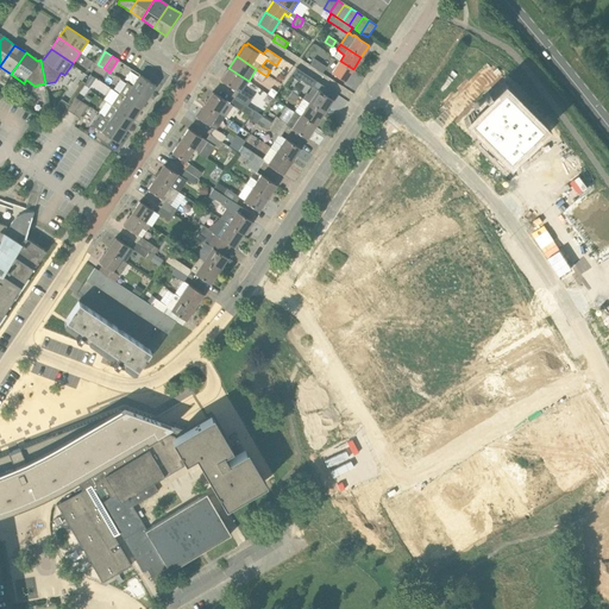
[(322,73),(326,68),(314,60),(311,66),(322,73)]
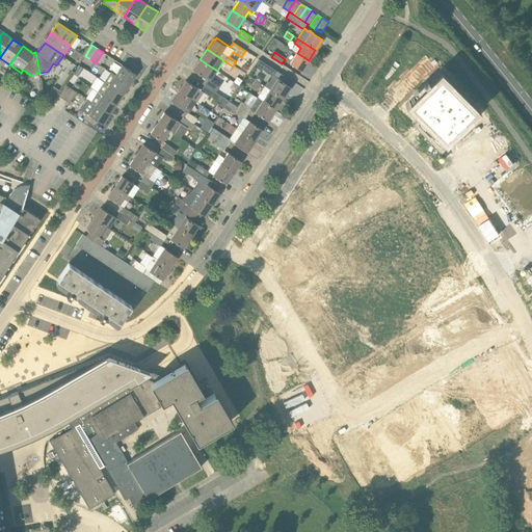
[(309,60),(297,53),(290,63),(301,71),(309,60)]
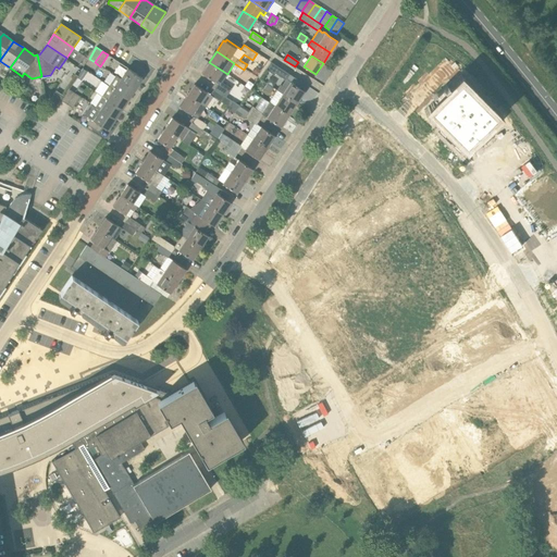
[(222,82),(227,74),(209,62),(201,73),(218,84),(214,89),(224,96),(239,107),(248,95),(245,93),(248,88),(242,84),(238,88),(233,85),(231,87),(222,82)]
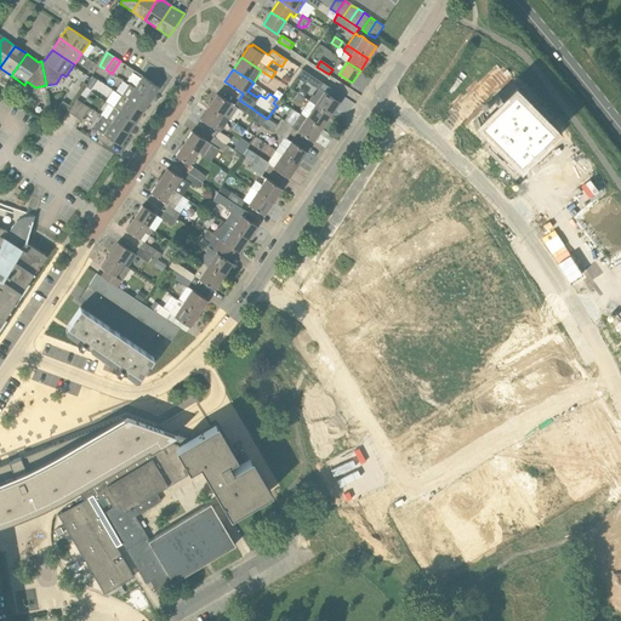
[(307,81),(311,75),(302,69),(297,77),(306,83),(307,81)]
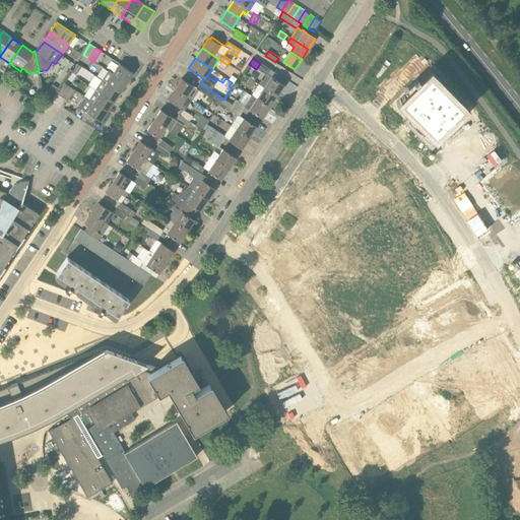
[(223,70),(228,65),(221,61),(218,66),(223,70)]
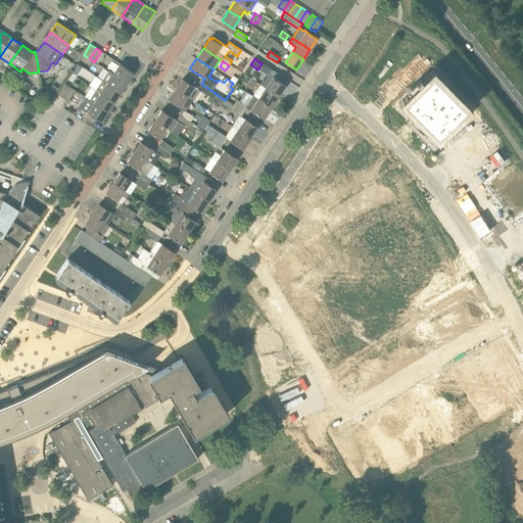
[(269,76),(269,75),(272,69),(262,63),(258,68),(267,75),(269,76)]
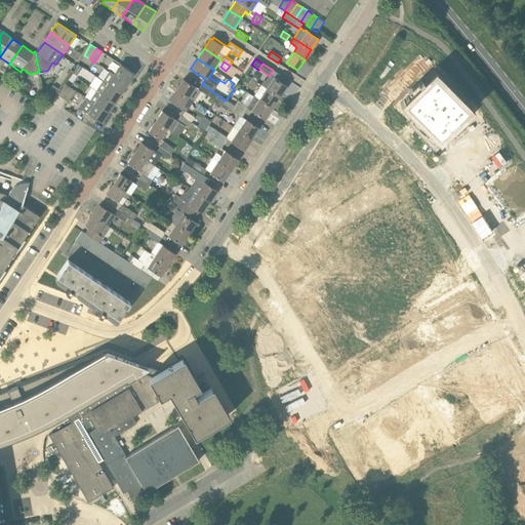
[(120,65),(114,75),(127,83),(134,74),(120,65)]
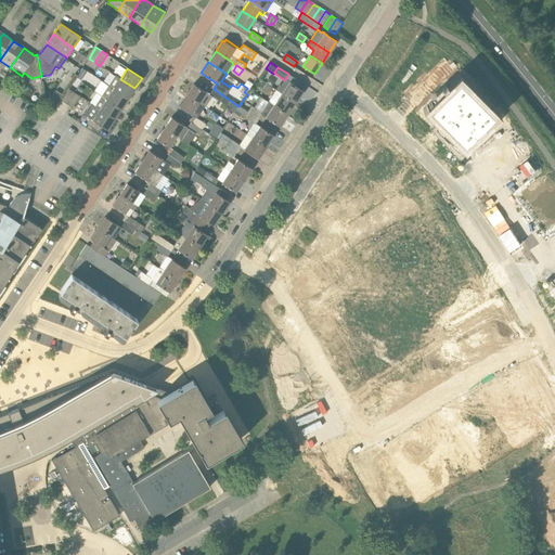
[(108,86),(128,99),(134,88),(120,79),(115,75),(108,86)]
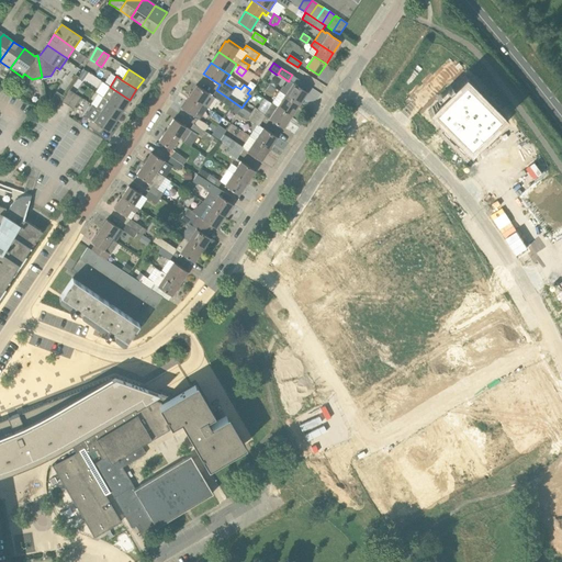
[(287,80),(279,91),(299,104),(307,92),(289,80),(289,81),(287,80)]
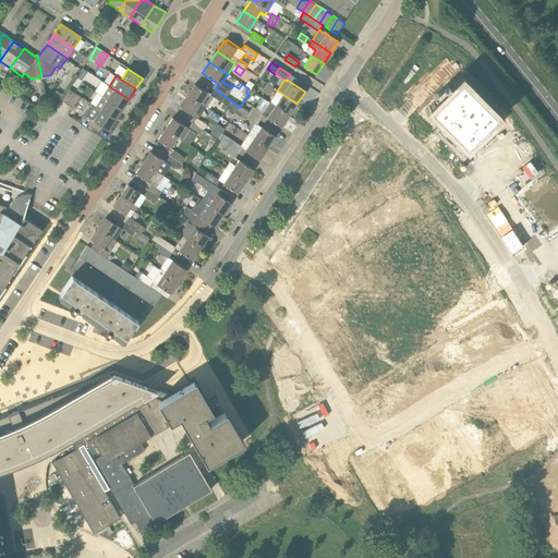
[(461,81),(432,110),(446,125),(453,133),(448,138),(460,152),(496,116),(461,81)]
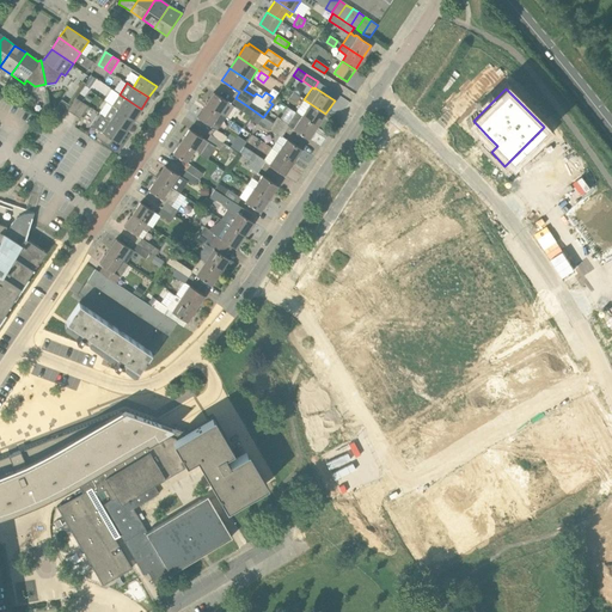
[(301,97),(294,92),(289,99),(297,103),(301,97)]
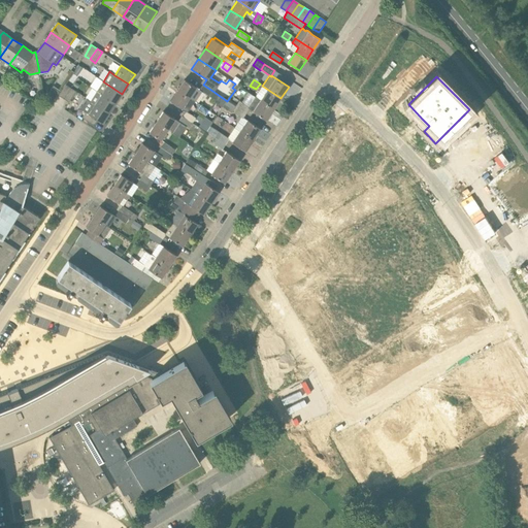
[(177,91),(194,102),(195,102),(202,92),(184,80),(177,91)]
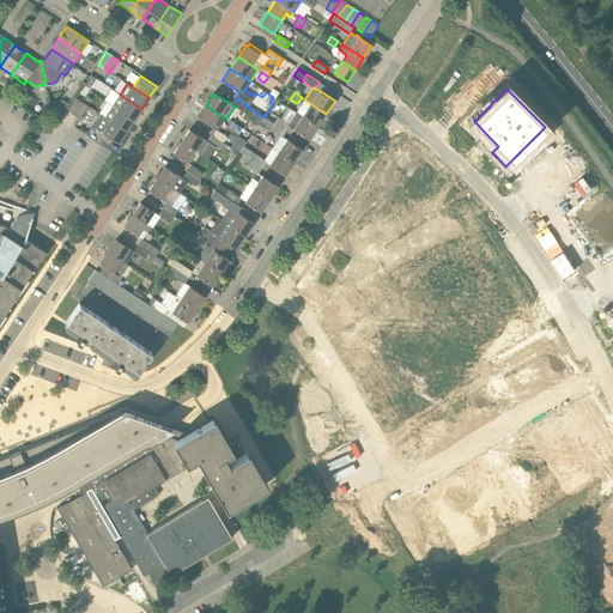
[(113,105),(133,120),(141,109),(120,95),(113,105)]
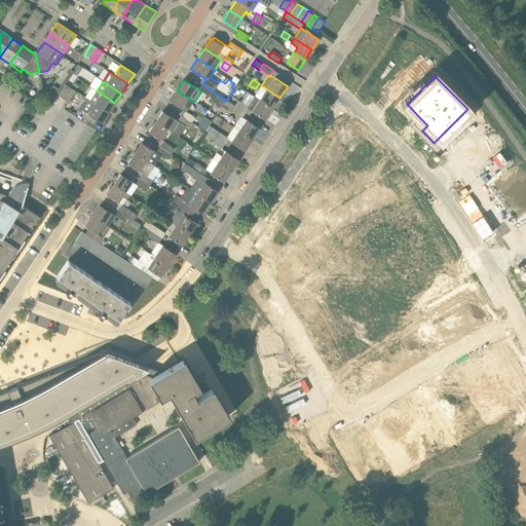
[(58,95),(63,99),(70,87),(65,84),(58,95)]
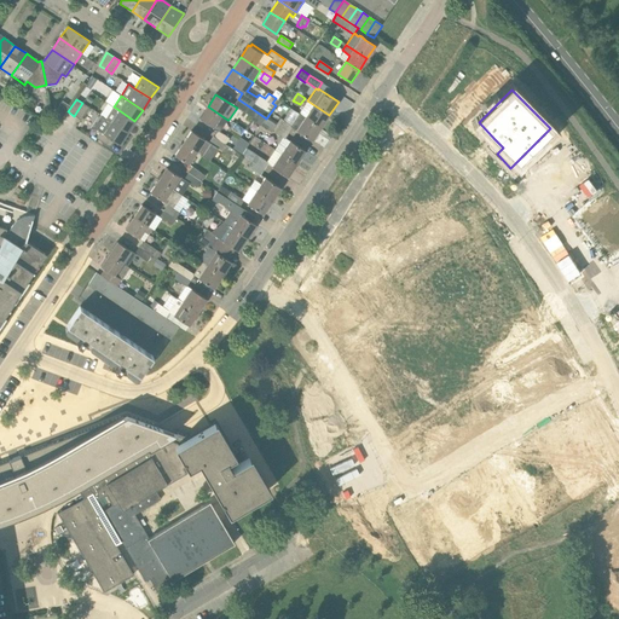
[(299,114),(320,128),(329,115),(307,100),(299,114)]
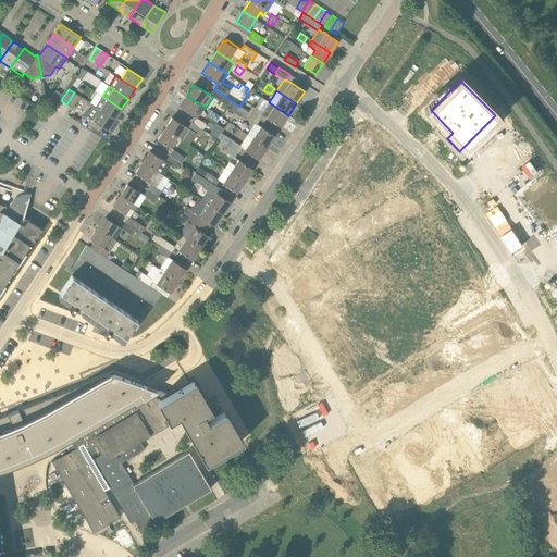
[(74,93),(66,104),(73,108),(81,97),(74,93)]
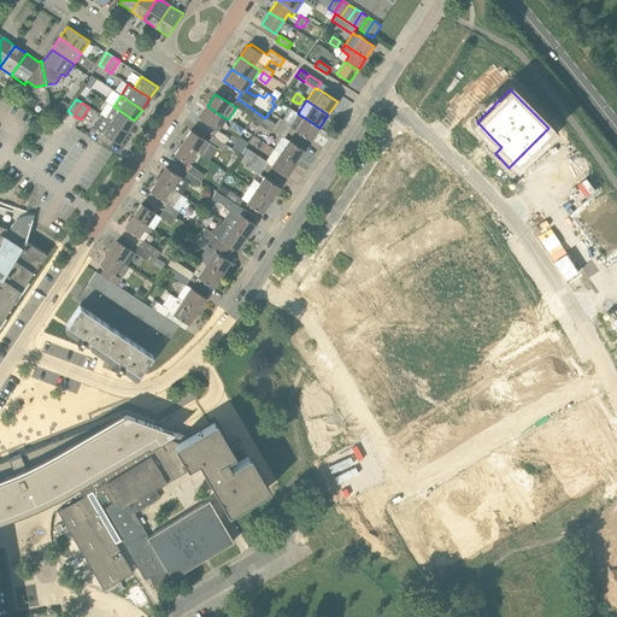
[(110,122),(127,133),(134,121),(113,106),(106,118),(111,121),(110,122)]
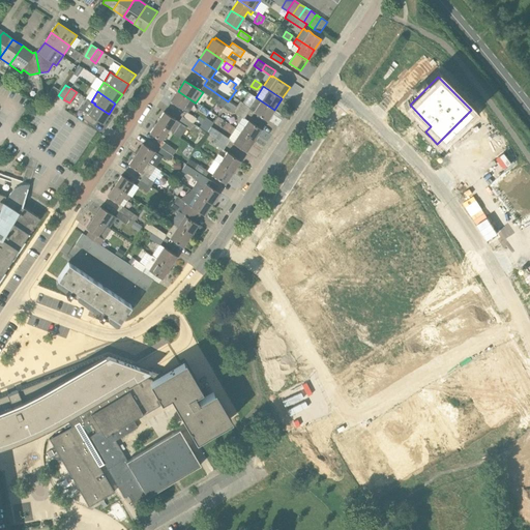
[(194,123),(197,118),(188,113),(195,102),(178,91),(171,101),(185,111),(182,116),(194,123)]
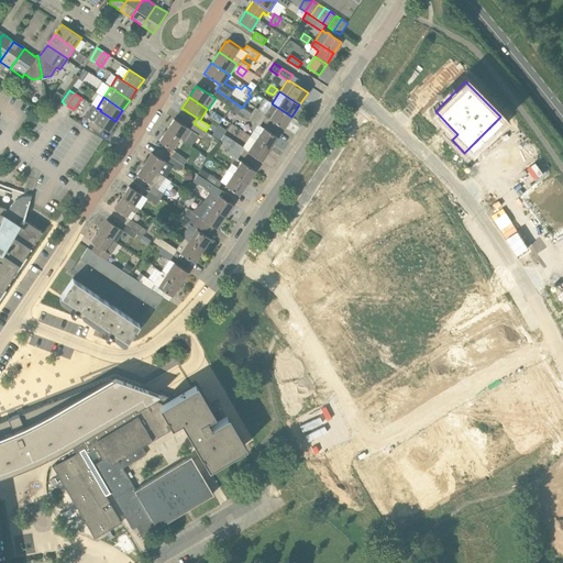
[(239,113),(242,108),(227,97),(223,102),(239,113)]
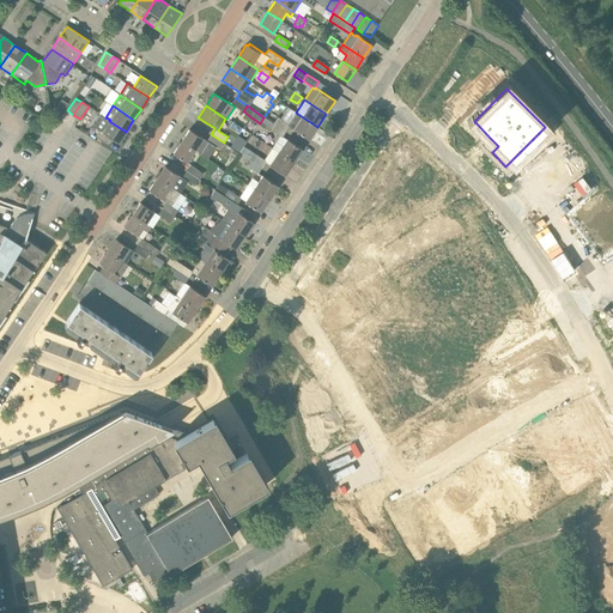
[(55,127),(64,115),(55,110),(49,111),(53,126),(55,127)]
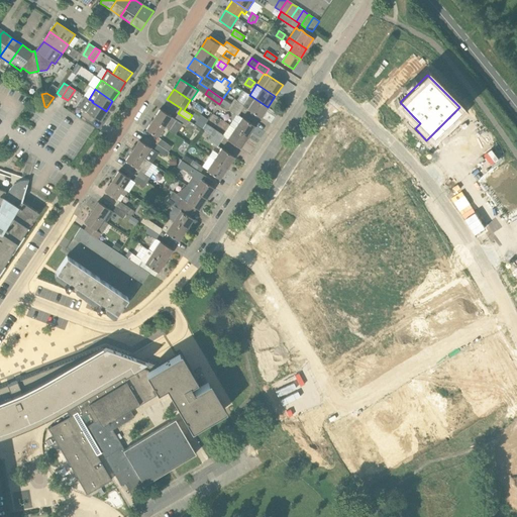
[(268,107),(249,95),(243,104),(245,105),(244,107),(261,117),(268,107)]
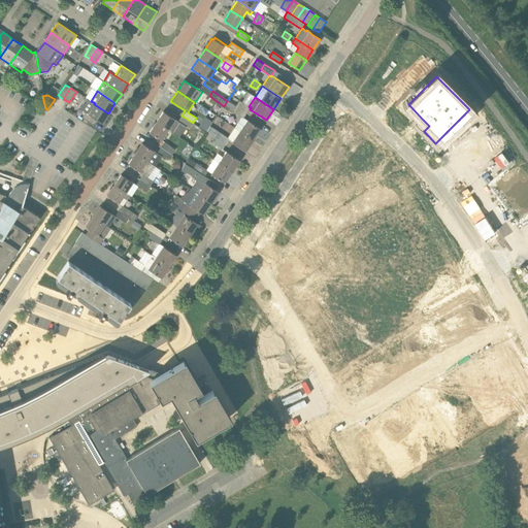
[(246,113),(250,109),(251,107),(249,106),(239,100),(235,106),(246,113)]
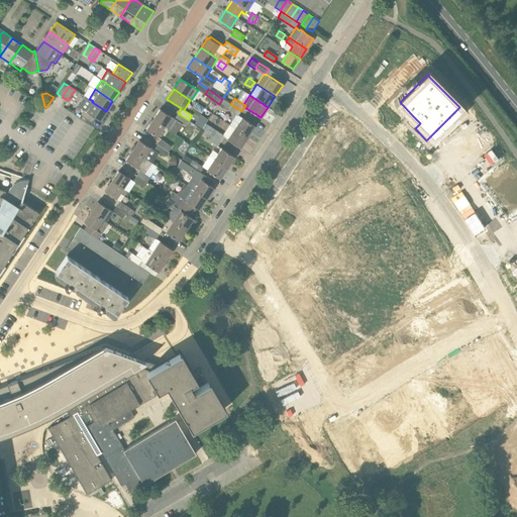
[(86,110),(84,109),(80,115),(91,122),(94,117),(100,121),(106,111),(92,102),(86,110)]
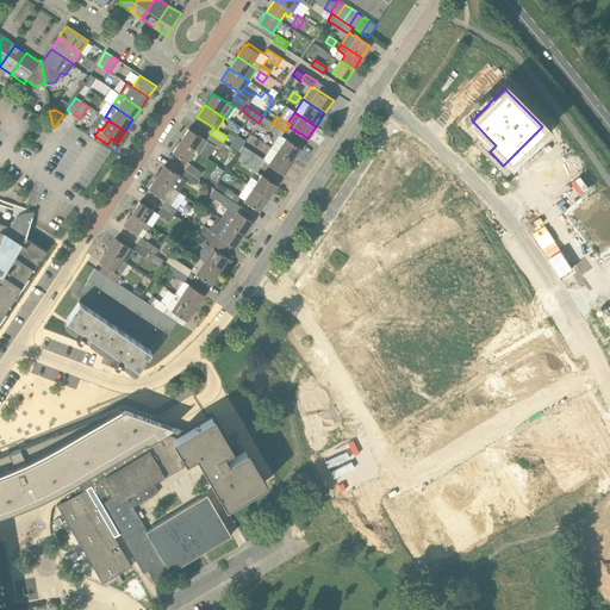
[(268,129),(281,137),(285,131),(272,123),(268,129)]
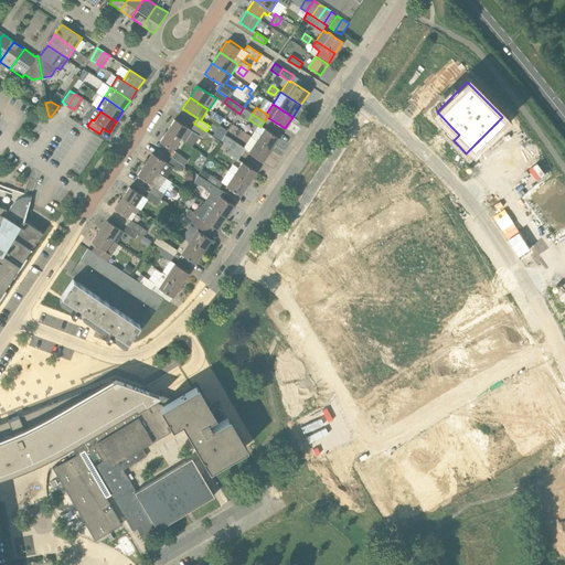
[(185,142),(192,130),(190,130),(174,119),(167,130),(180,139),(185,142)]
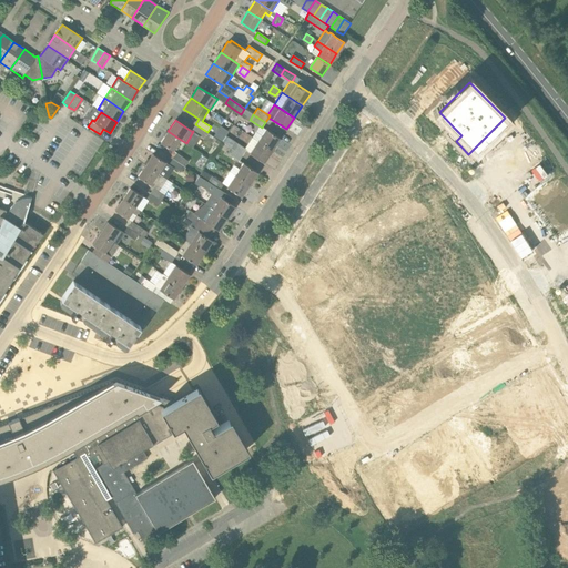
[(203,138),(208,132),(195,124),(191,131),(193,131),(203,138)]
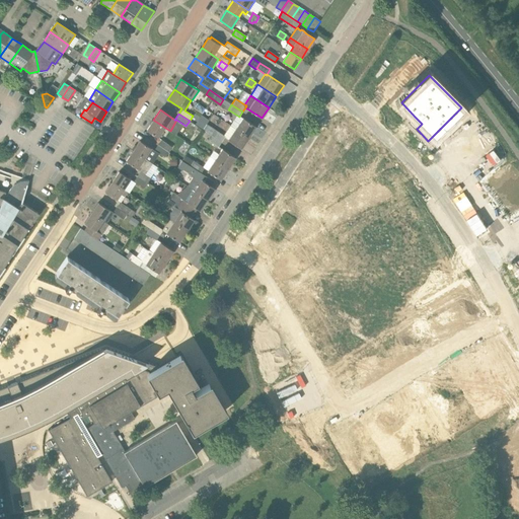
[(195,125),(203,130),(207,124),(209,120),(202,115),(195,125)]
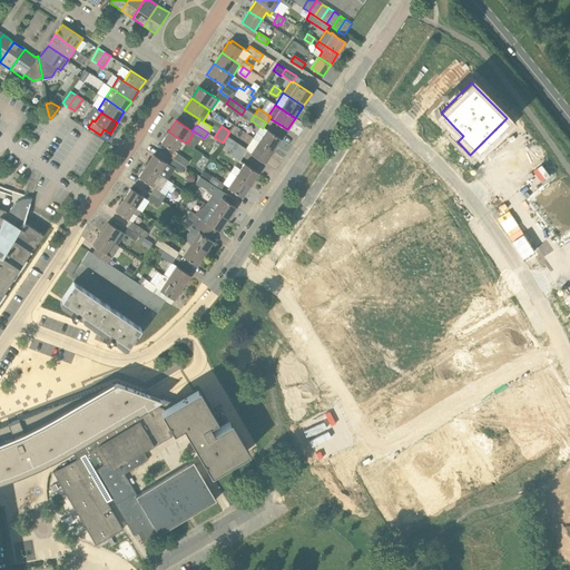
[(281,139),(267,129),(258,141),(273,151),(281,139)]
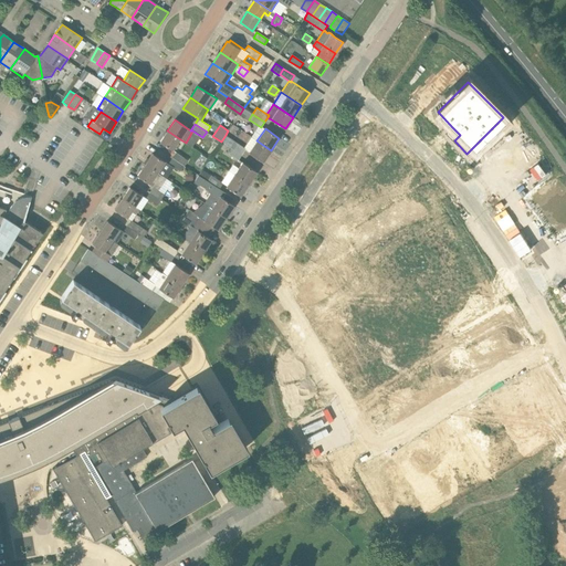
[(159,142),(173,150),(180,139),(167,130),(159,142)]
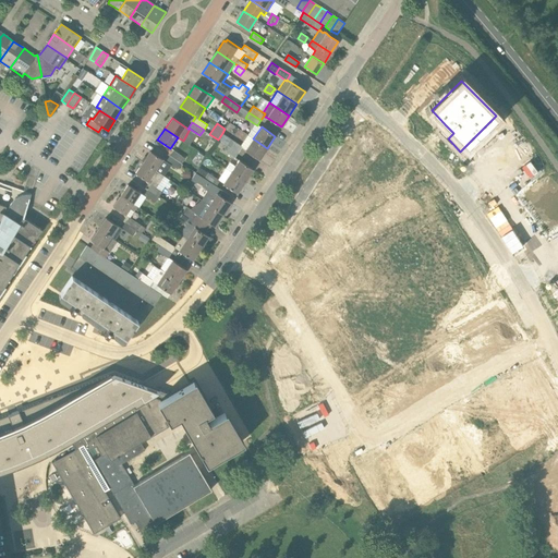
[(239,154),(242,148),(243,146),(241,145),(222,133),(218,140),(227,145),(239,154)]
